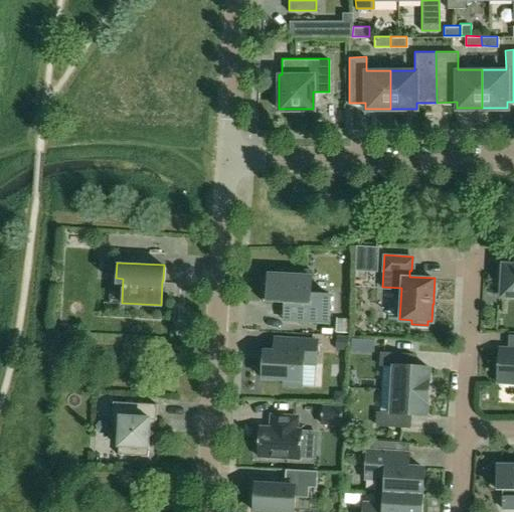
[(513,265),(503,265),(503,268),(499,268),(498,282),(502,282),(502,294),(513,294),(513,265)]
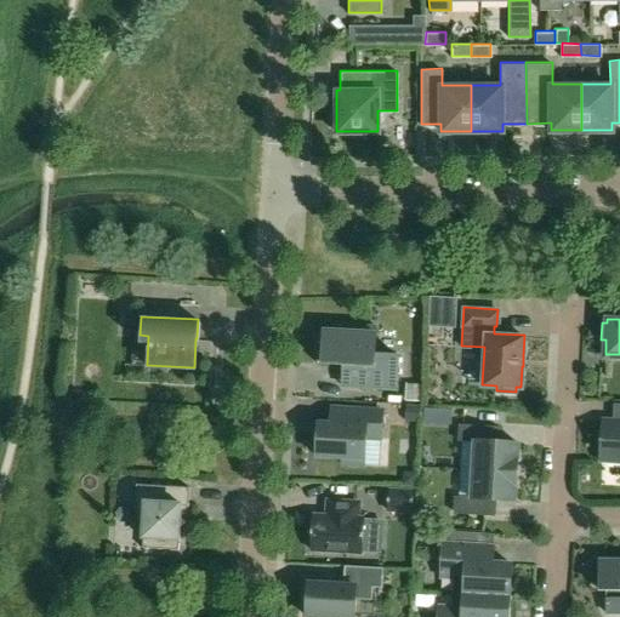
[(351,383),(396,386),(398,353),(374,352),(375,325),(352,324),(352,330),(323,329),(322,340),(317,340),(316,360),(352,363),(351,383)]
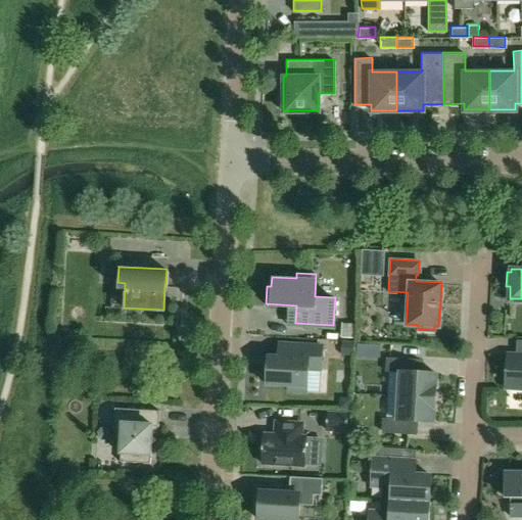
[(340,322),(340,336),(353,337),(354,322),(340,322)]
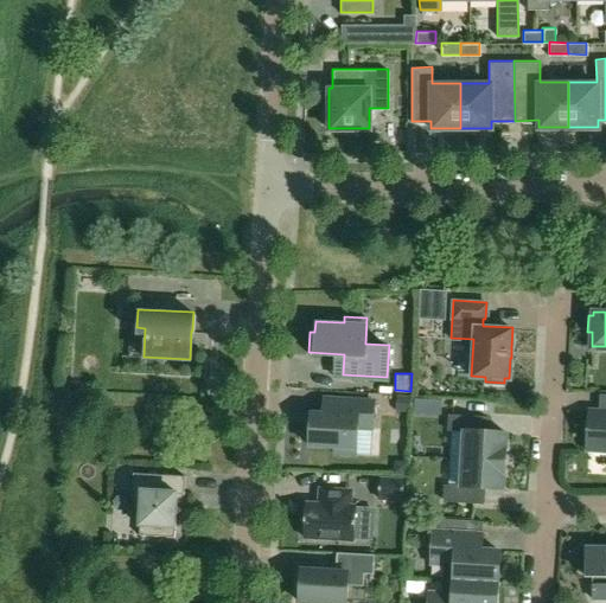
[(410,395),(395,395),(395,410),(410,410),(410,395)]
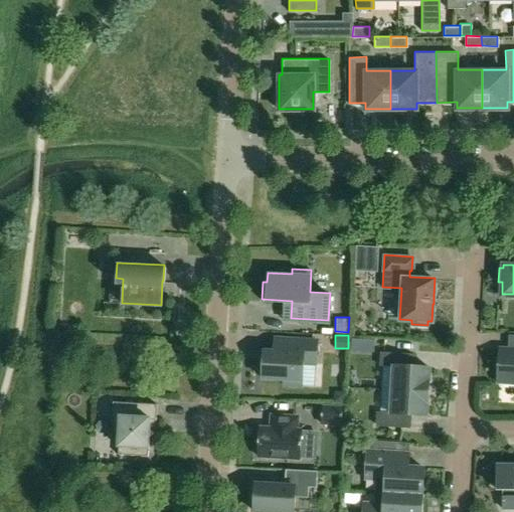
[(263,349),(262,376),(283,378),(283,383),(302,384),(303,361),(316,362),(317,338),(290,337),(289,351),(263,349)]
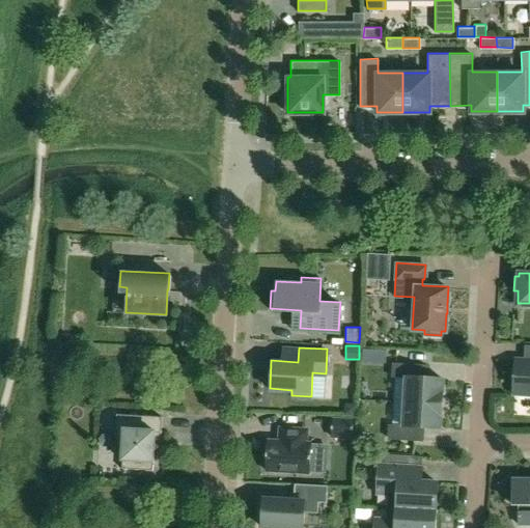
[(361,360),(371,360),(371,348),(361,348),(361,360)]
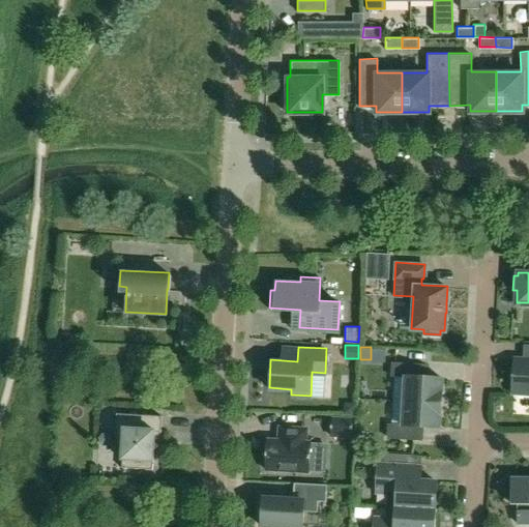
[(528,393),(528,356),(513,356),(511,392),(528,393)]
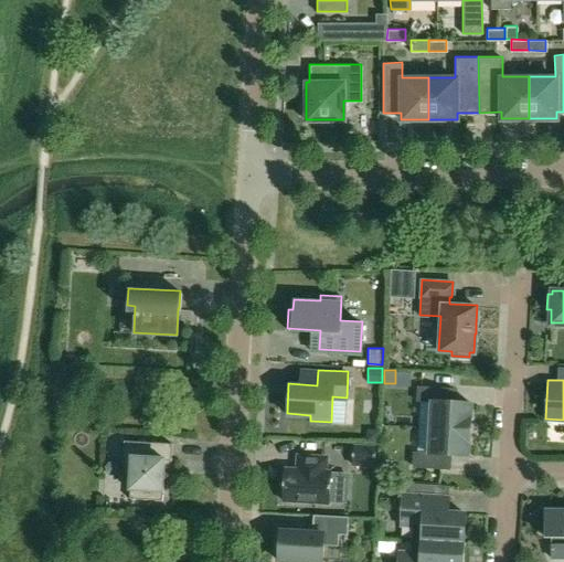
[(429,426),(469,428),(471,402),(443,401),(444,388),(417,385),(416,400),(431,400),(429,426)]
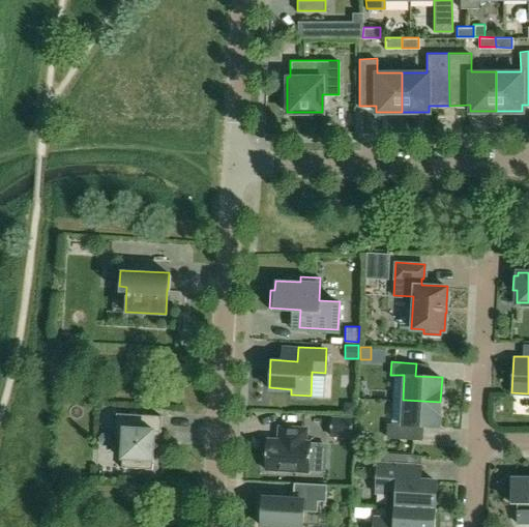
[(439,427),(440,402),(403,400),(402,425),(387,423),(387,436),(412,438),(412,426),(439,427)]
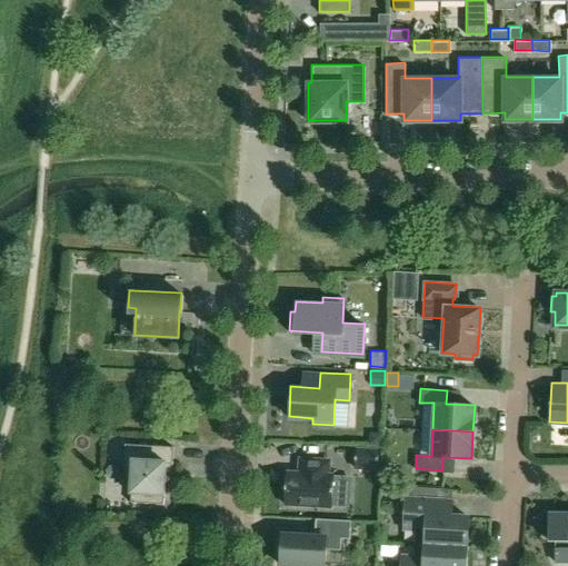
[(130,500),(162,503),(166,462),(172,463),(173,445),(125,443),(122,472),(131,473),(130,500)]
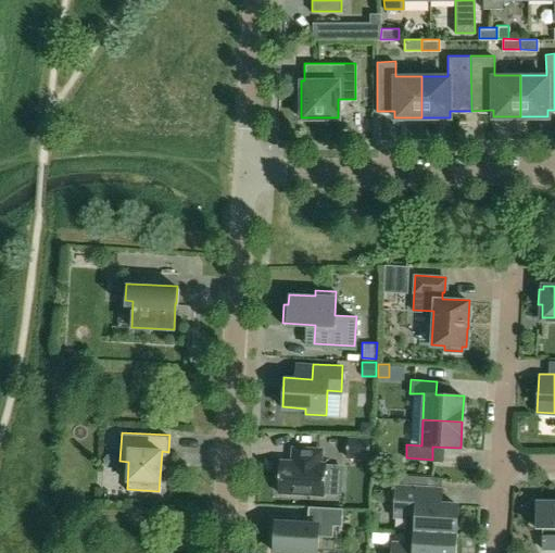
[(369,436),(347,435),(345,457),(368,459),(369,436)]
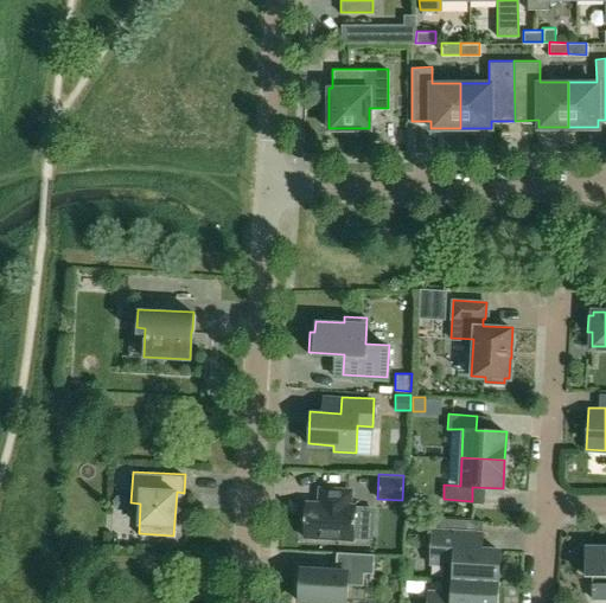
[(305,501),(303,534),(353,538),(355,505),(349,504),(350,489),(319,488),(319,495),(321,495),(321,502),(305,501)]
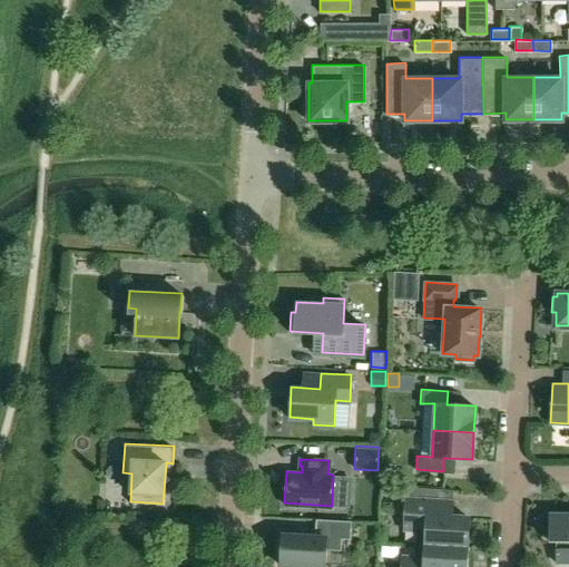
[(415,543),(467,546),(469,517),(435,515),(437,499),(405,497),(403,528),(417,529),(415,543)]
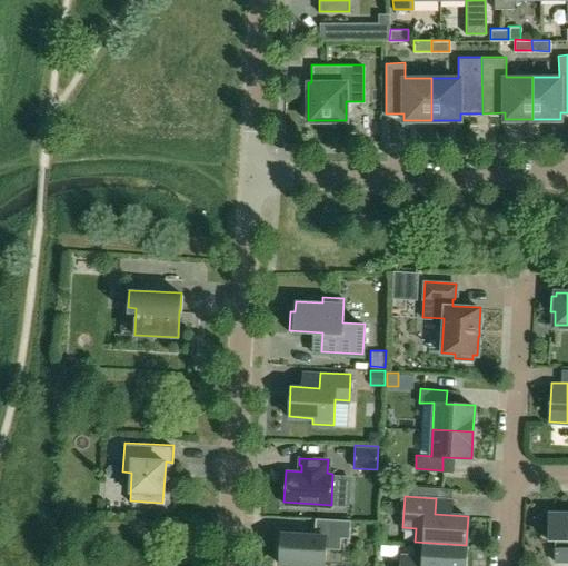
[(567,512),(548,513),(548,539),(554,539),(554,560),(567,559),(567,512)]
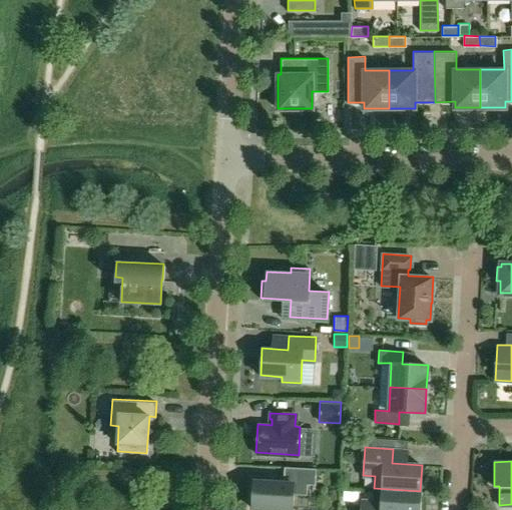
[(254,480),(252,508),(287,509),(292,509),(293,493),(307,494),(307,484),(315,484),(316,468),(284,466),(283,482),(254,480)]
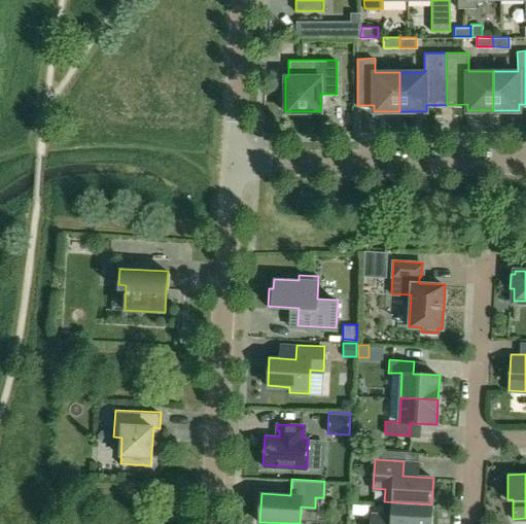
[(430,523),(431,504),(384,501),(383,514),(372,513),(370,523),(430,523)]
